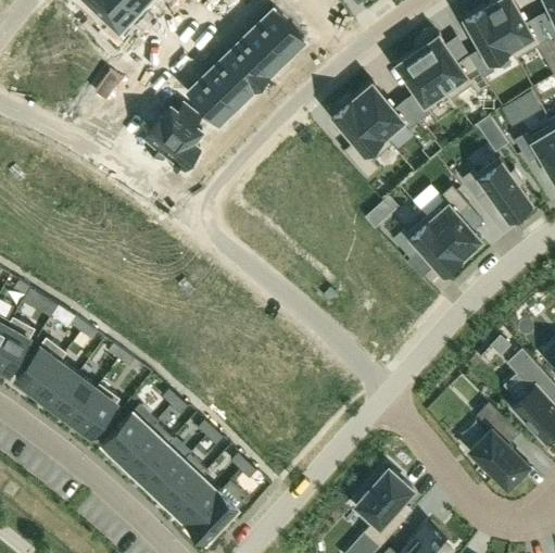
[(103,0),(97,7),(114,26),(125,15),(118,8),(126,0),(103,0)]
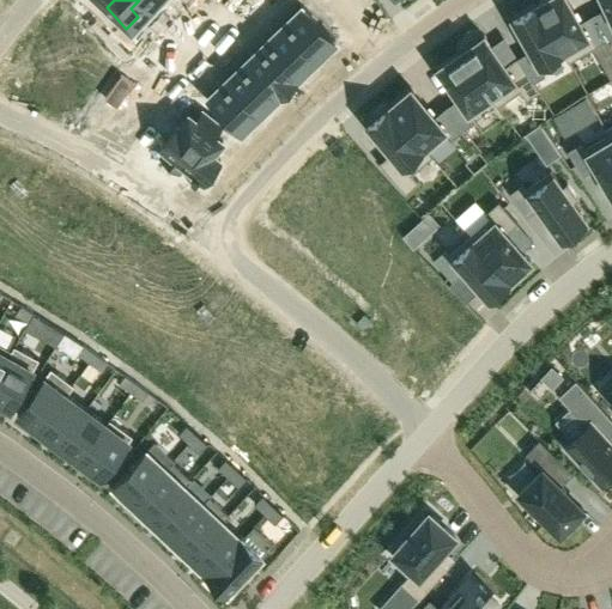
[(564,0),(545,0),(535,6),(562,53),(565,59),(569,65),(605,43),(592,18),(579,25),(564,0)]
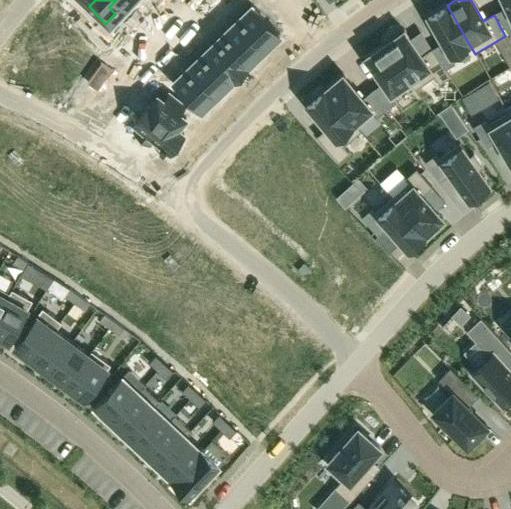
[(510,0),(501,0),(505,10),(494,15),(505,36),(510,33),(510,0)]
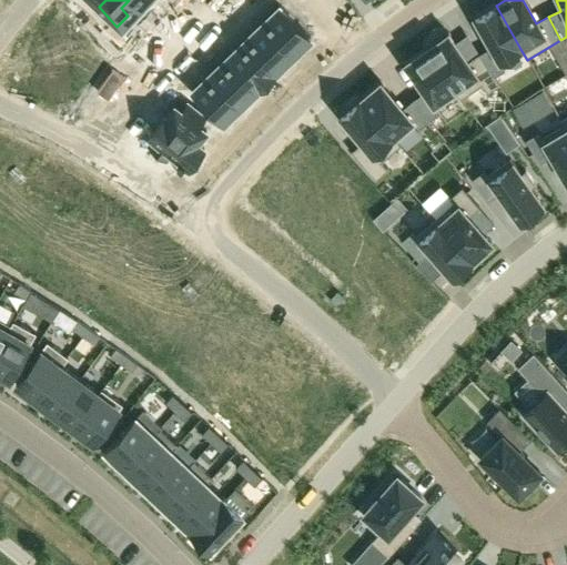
[(496,6),(473,18),(490,49),(477,57),(492,79),(504,72),(500,68),(524,54),(520,49),(496,6)]
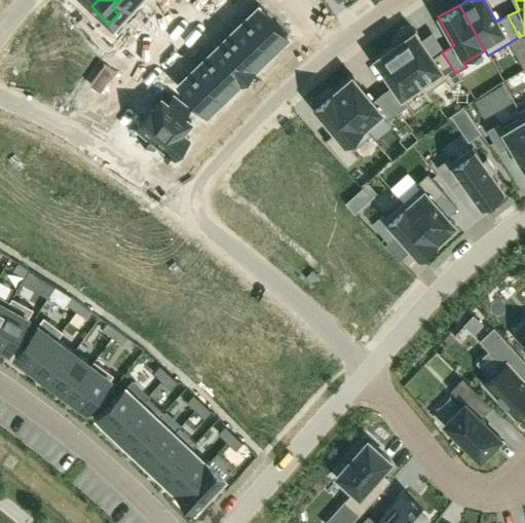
[(258,6),(240,24),(269,52),(287,36),(258,6)]
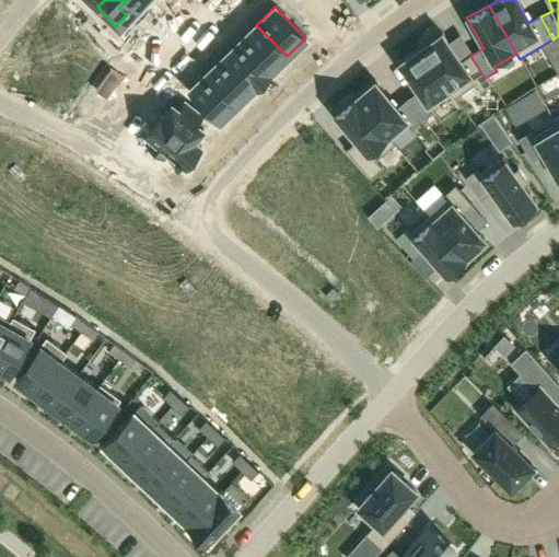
[(256,25),(240,42),(269,72),(287,56),(256,25)]
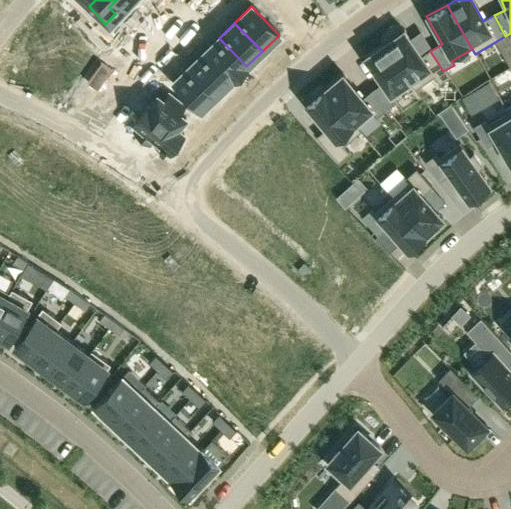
[(34,25),(21,41),(45,60),(36,70),(52,84),(60,75),(52,69),(66,52),(34,25)]
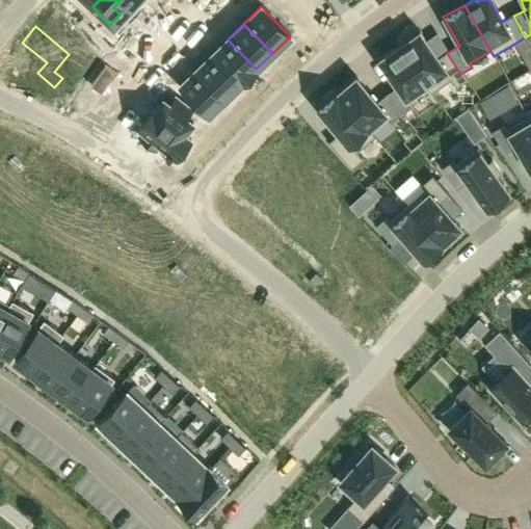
[(419,32),(398,47),(425,85),(445,73),(450,80),(460,74),(447,53),(436,59),(419,32)]
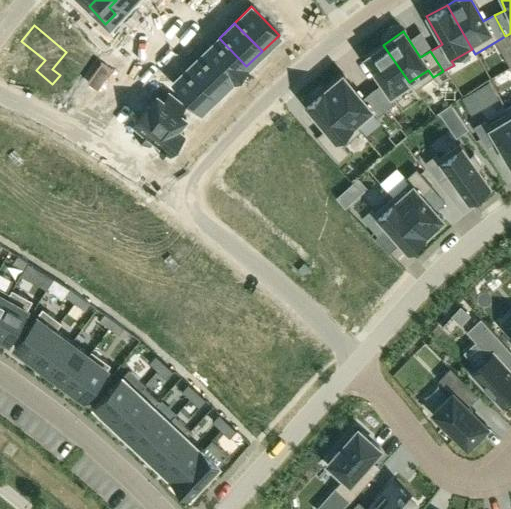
[(219,38),(203,53),(231,81),(246,66),(219,38)]
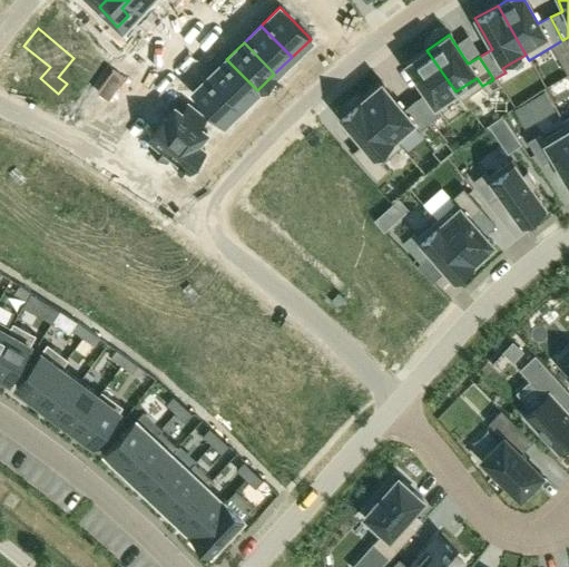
[(427,50),(405,66),(424,95),(413,103),(430,123),(440,116),(437,111),(458,97),(454,94),(455,93),(427,50)]
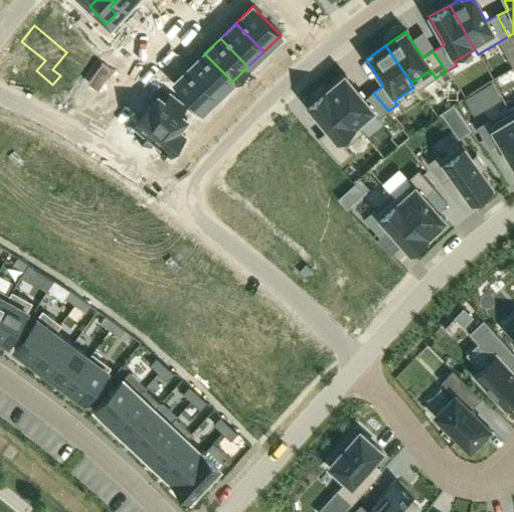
[(204,53),(189,67),(216,97),(232,81),(204,53)]
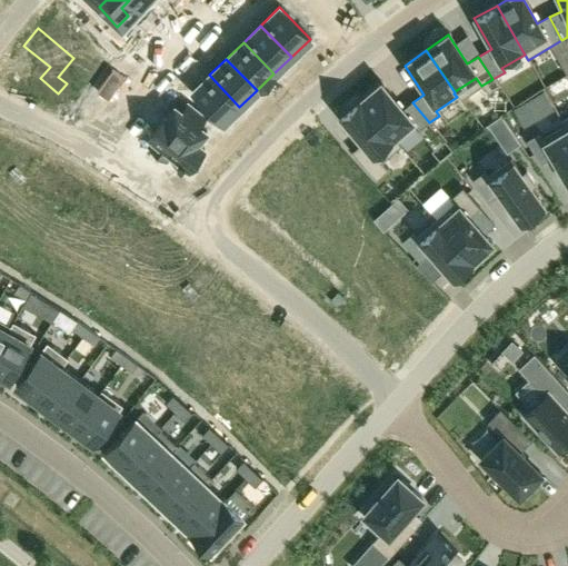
[(209,75),(191,91),(222,123),(239,107),(209,75)]
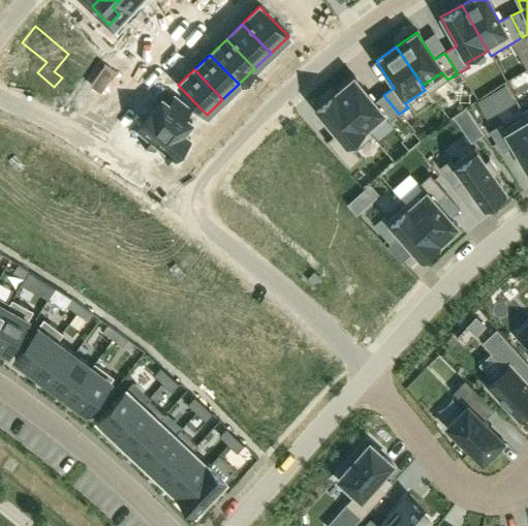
[(353,79),(335,94),(365,130),(368,133),(385,118),(390,122),(399,114),(383,95),(374,102),(353,79)]
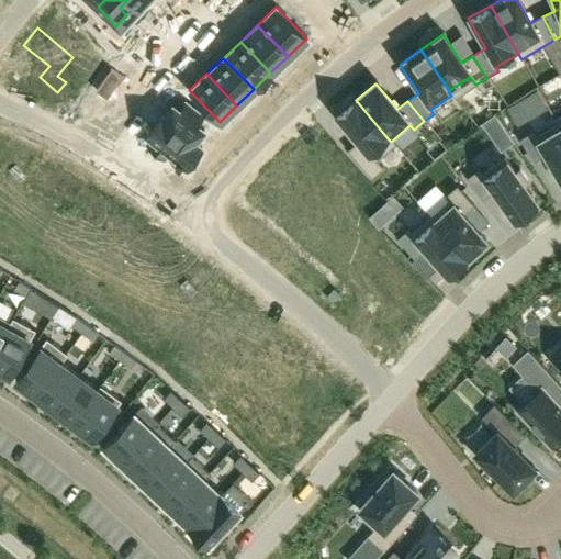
[(356,100),(335,116),(358,143),(348,152),(371,180),(383,170),(376,163),(395,146),(391,142),(388,138),(356,100)]
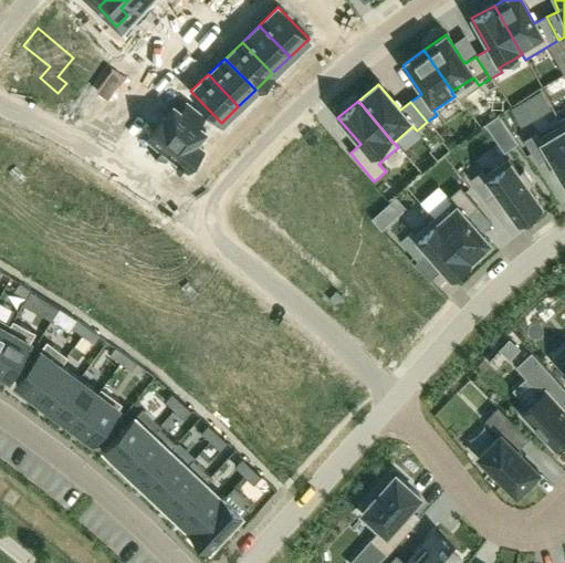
[(153,142),(148,148),(164,162),(165,160),(168,157),(169,155),(186,169),(202,150),(196,146),(195,145),(205,134),(197,127),(202,121),(186,106),(180,113),(174,107),(165,118),(163,117),(163,118),(147,137),(153,142)]
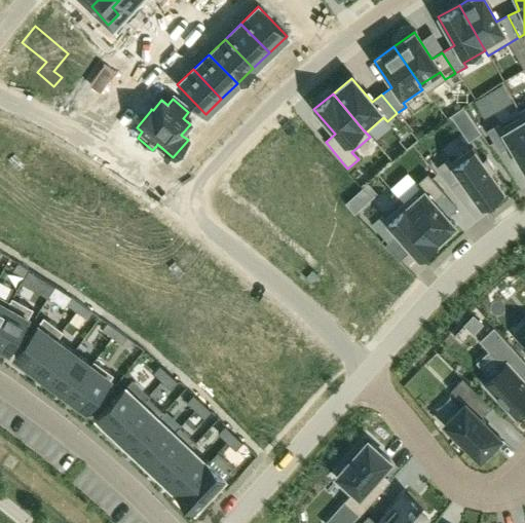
[(462,110),(450,118),(456,126),(467,118),(462,110)]
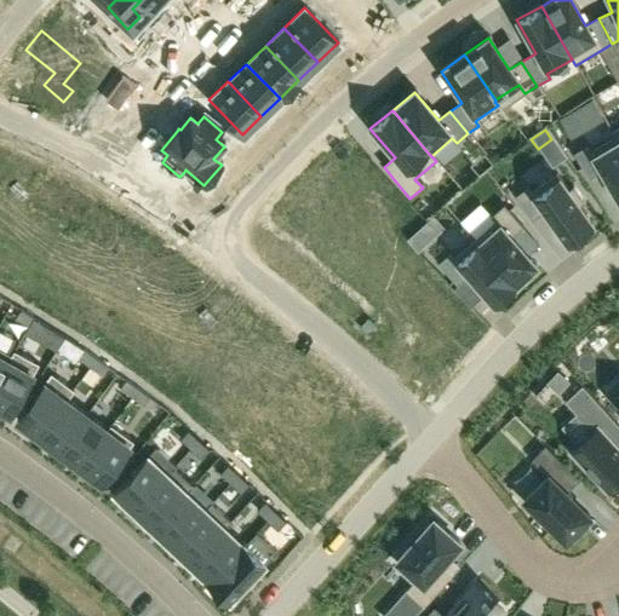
[(586,147),(573,155),(588,180),(601,173),(618,203),(618,147),(617,143),(614,138),(590,153),(586,147)]
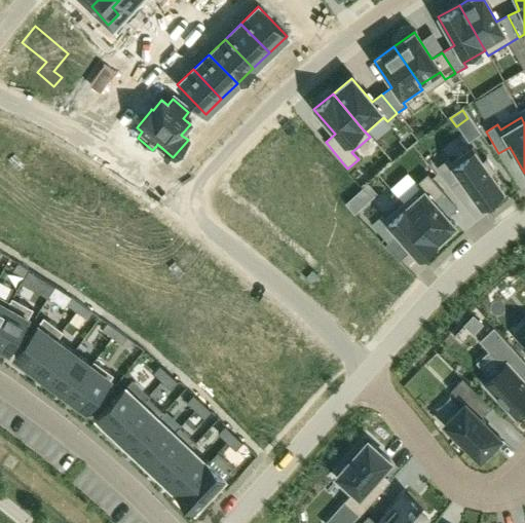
[(448,160),(436,169),(451,189),(461,181),(480,207),(485,203),(488,207),(502,196),(499,192),(501,191),(491,177),(495,174),(485,160),(481,163),(471,149),(451,164),(448,160)]
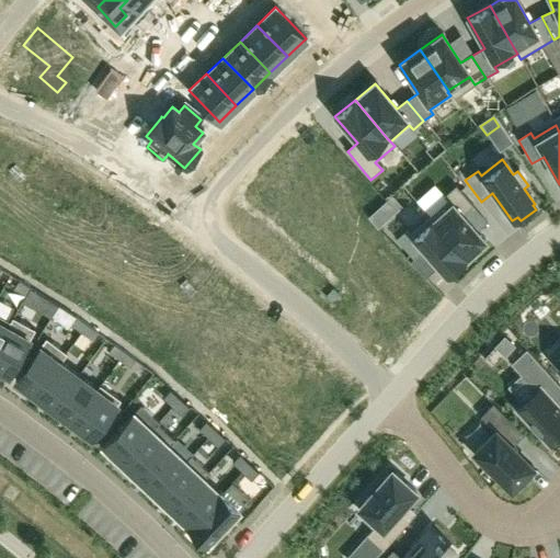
[(446,202),(429,218),(465,259),(484,241),(461,216),(472,207),(455,188),(443,197),(446,202)]
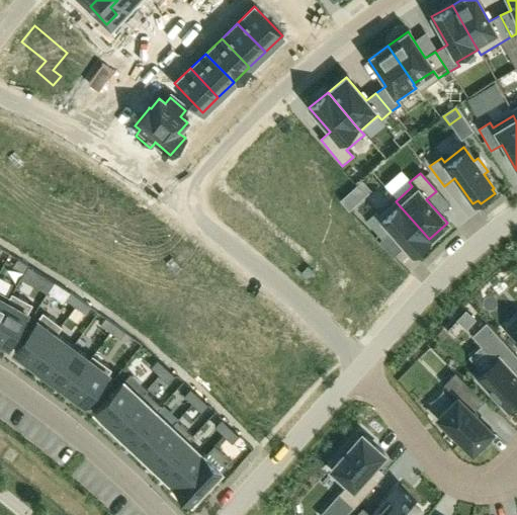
[(348,194),(339,202),(348,212),(357,203),(348,194)]
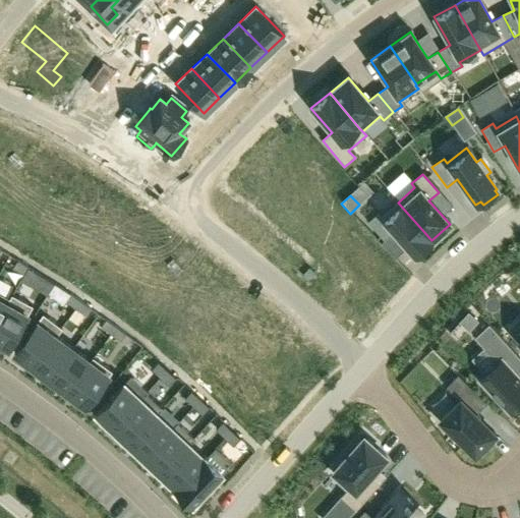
[(377,215),(366,223),(383,241),(393,233),(413,256),(431,240),(398,203),(381,218),(377,215)]
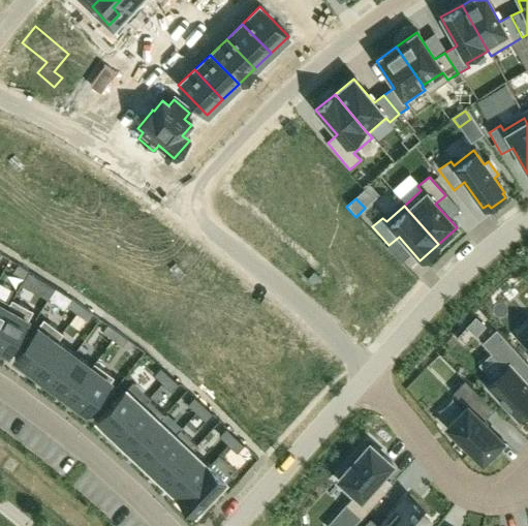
[(18,267),(12,274),(23,281),(28,274),(18,267)]
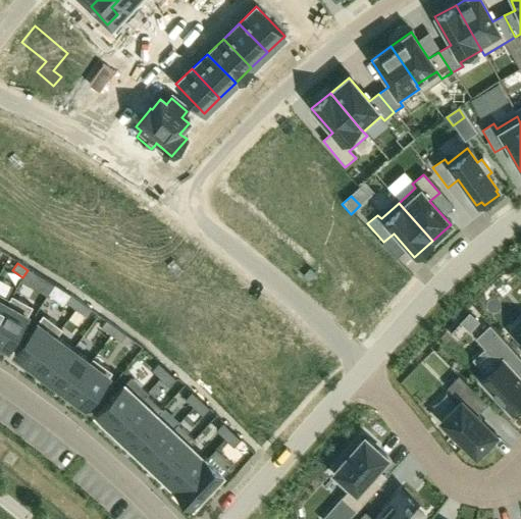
[(22,277),(19,282),(30,288),(37,276),(28,270),(22,277)]
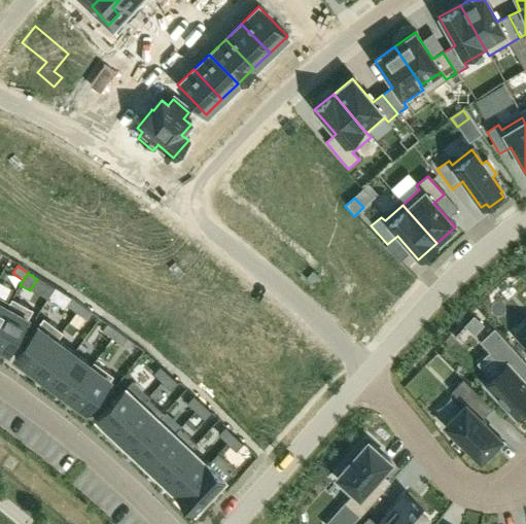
[(312,273),(305,280),(310,285),(317,278),(312,273)]
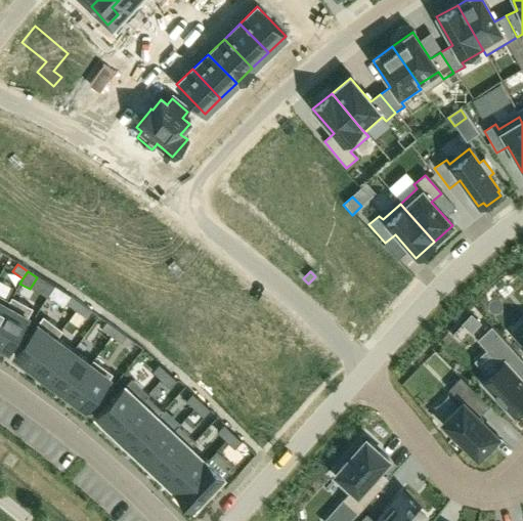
[(0,319),(12,299),(11,298),(8,302),(0,298),(0,319)]
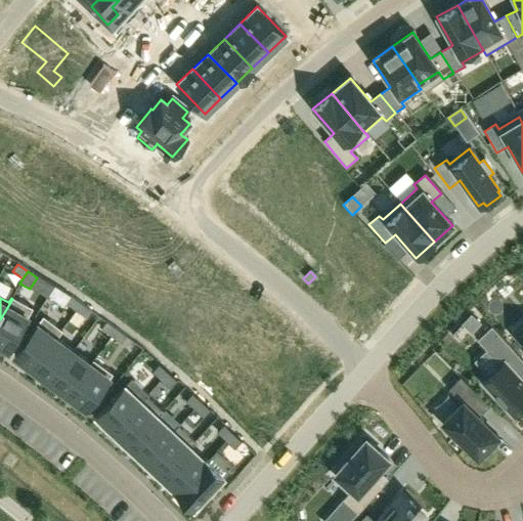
[(71,298),(66,305),(76,312),(80,305),(71,298)]
